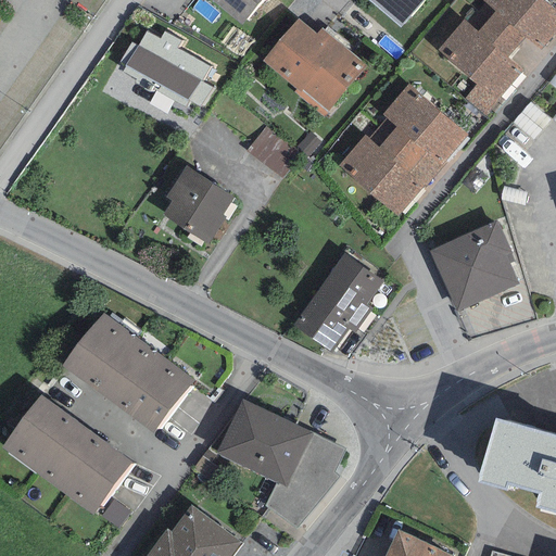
[(200,0),(202,2),(203,0),(211,0),(241,25),(263,0),(200,0)]
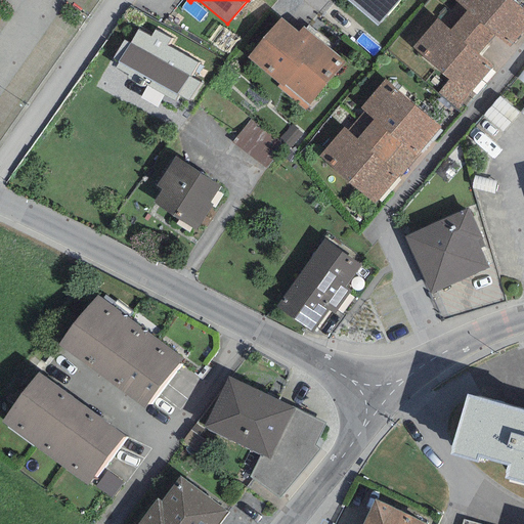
[(347,0),(377,26),(399,0),(347,0)]
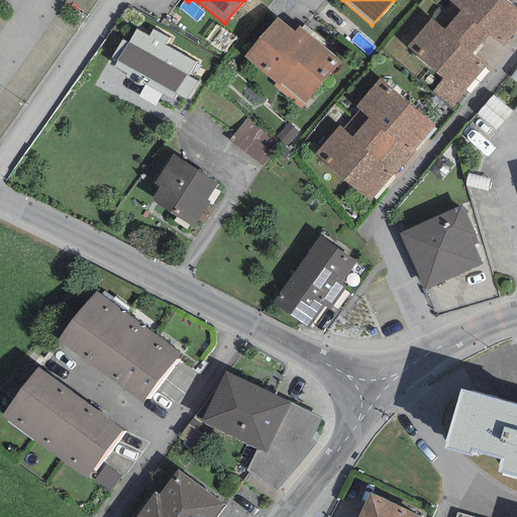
[(516,28),(516,11),(503,0),(448,0),(450,2),(443,11),(495,56),(516,28)]
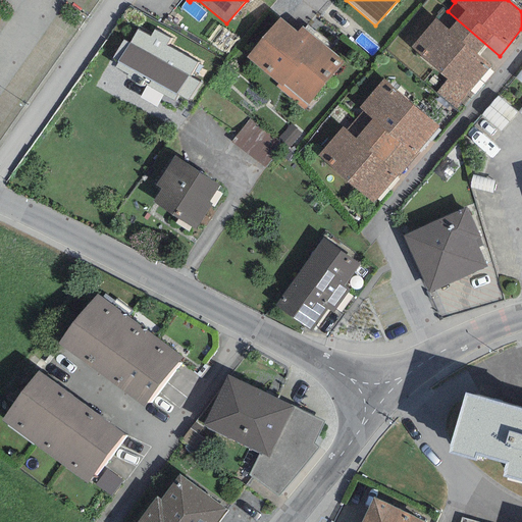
[(468,95),(500,56),(448,11),(438,21),(435,18),(410,47),(448,79),(435,94),(456,110),(468,95)]
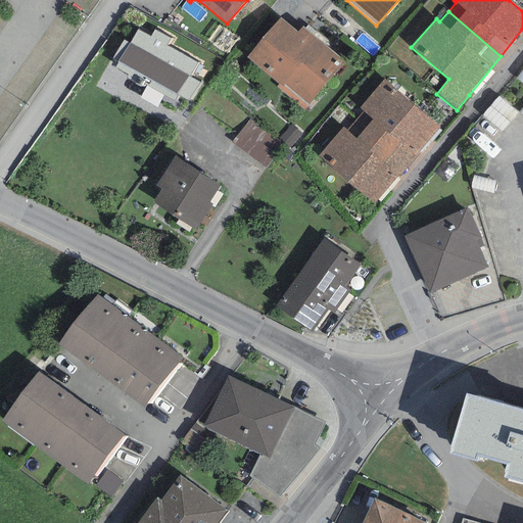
[(281,17),(247,57),(282,87),(284,85),(308,105),(344,63),(302,27),(297,32),(281,17)]
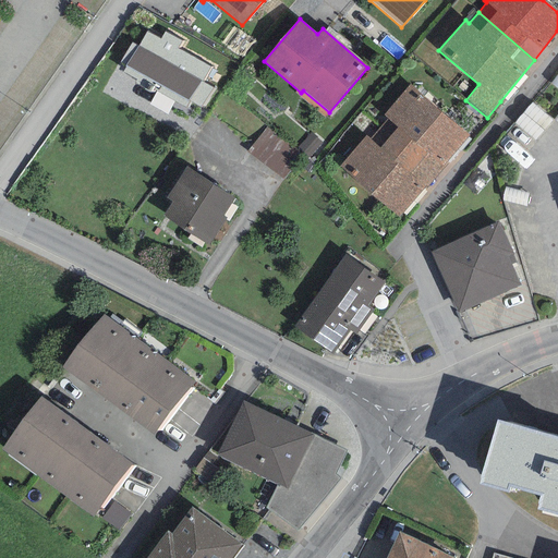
[(160,39),(147,33),(138,47),(131,43),(120,62),(125,65),(122,71),(136,79),(134,83),(153,94),(155,89),(186,108),(190,102),(201,109),(214,87),(202,82),(210,68),(178,49),(181,43),(164,33),(160,39)]
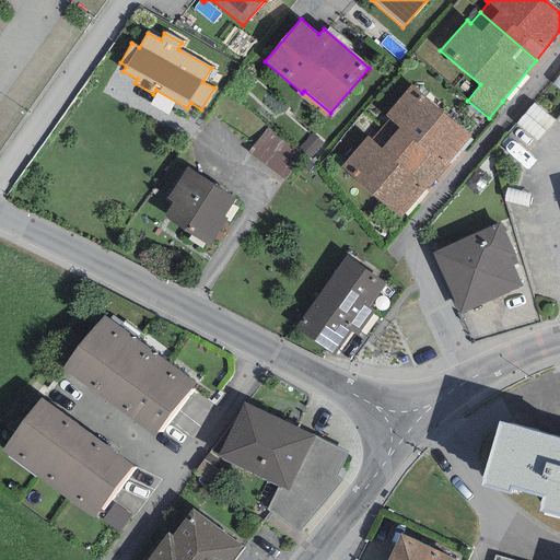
[(469,138),(410,86),(385,116),(388,119),(381,128),(436,176),(469,138)]
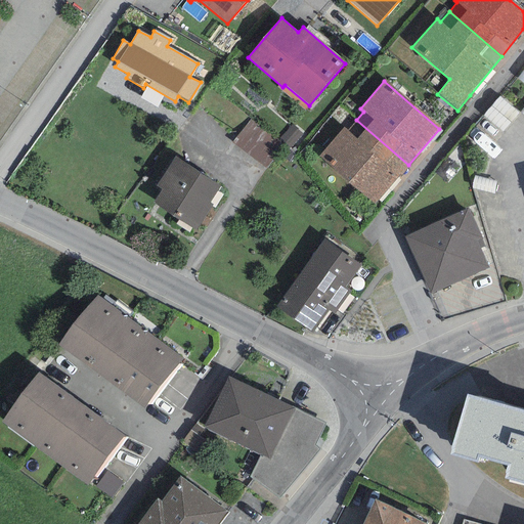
[(519,114),(498,96),(483,115),(503,132),(519,114)]
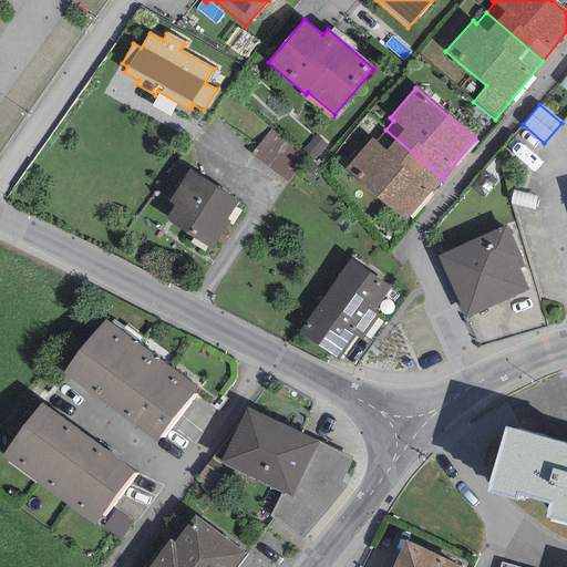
[(306,157),(269,130),(250,154),(288,182),(306,157)]
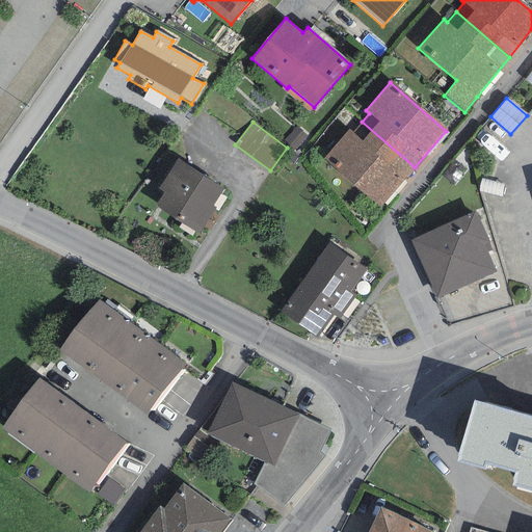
[(380,207),(415,167),(362,122),(352,132),(349,129),(323,158),(380,207)]
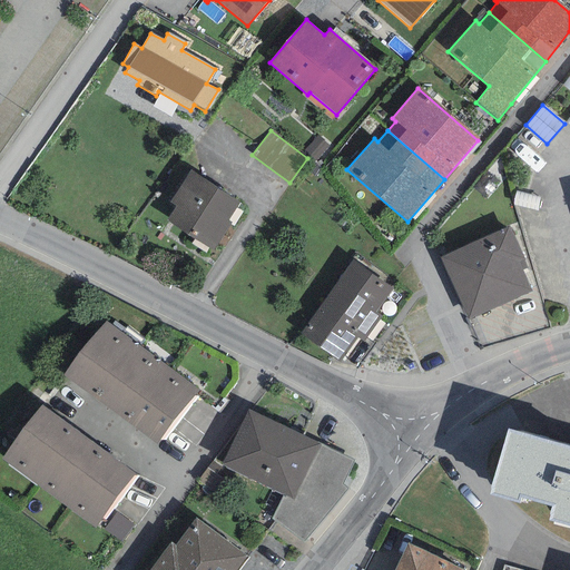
[(330,148),(317,136),(303,150),(315,163),(330,148)]
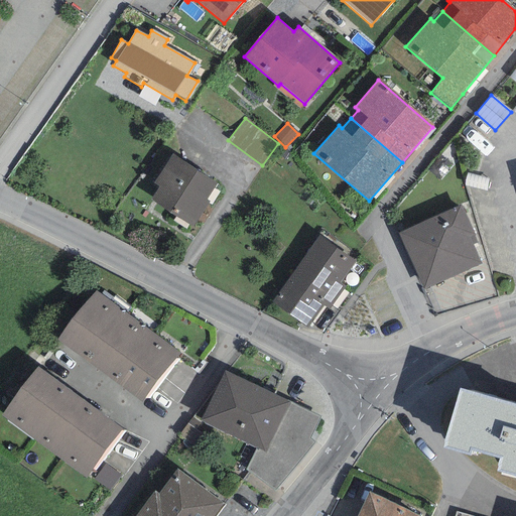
[(217,182),(172,153),(152,182),(158,186),(150,200),(192,228),(210,203),(206,200),(217,182)]
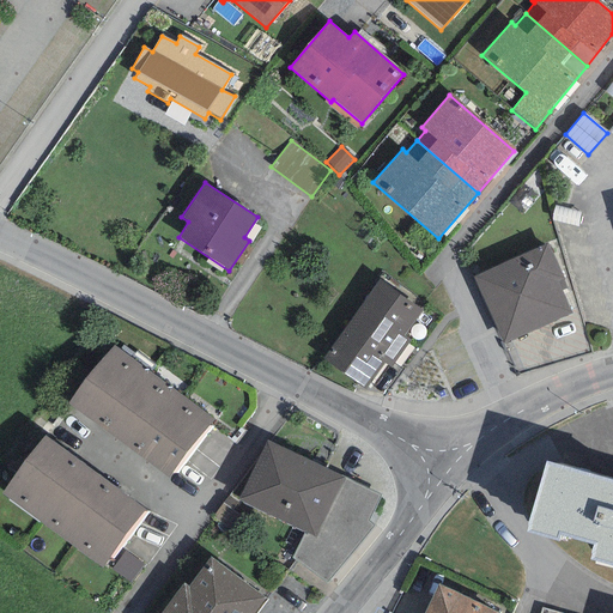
[(582,213),(554,206),(551,219),(578,226),(582,213)]
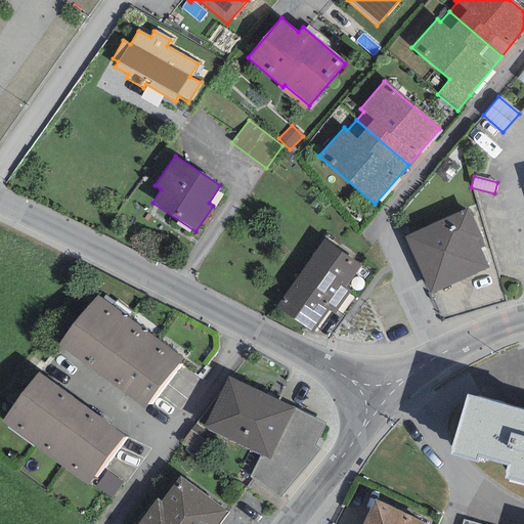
[(467,208),(403,236),(430,295),(488,268),(480,249),(485,246),(467,208)]
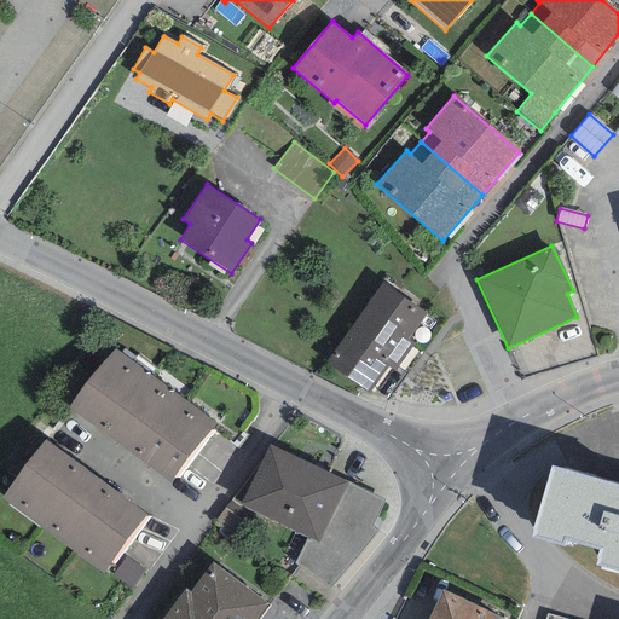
[(426,313),(382,282),(325,362),(370,393),(388,366),(395,371),(415,343),(408,339),(426,313)]
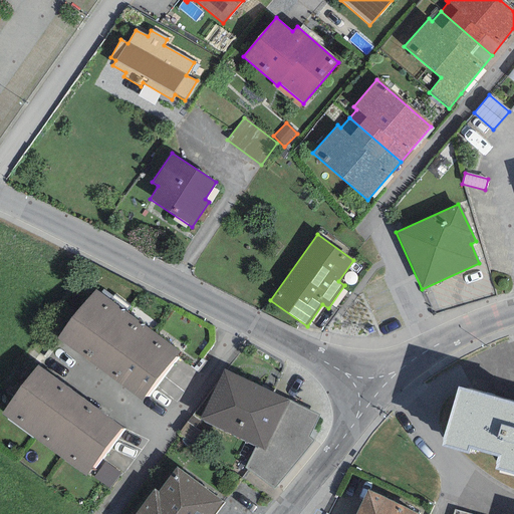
[(57,338),(85,358),(121,309),(93,289),(57,338)]
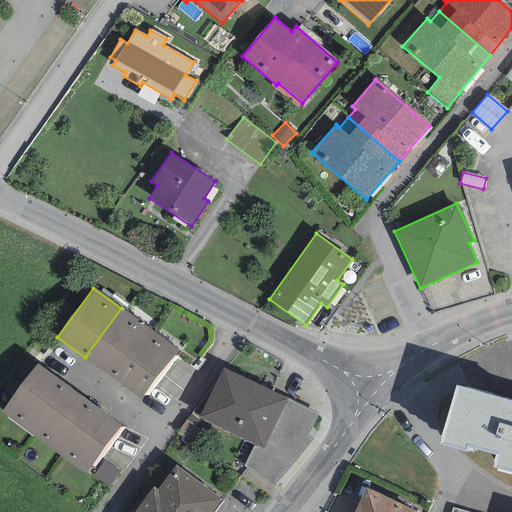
[(121,308),(85,357),(117,380),(152,331),(121,308)]
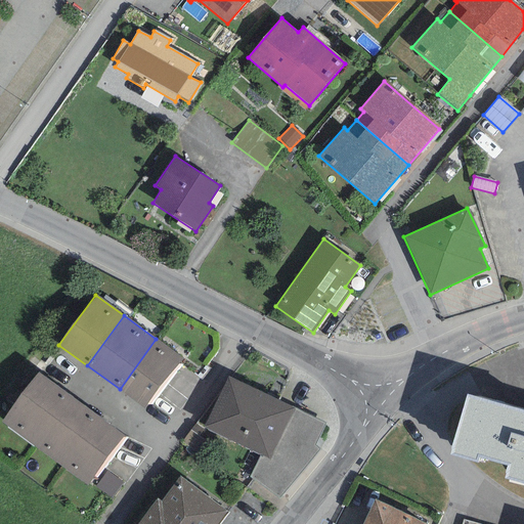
[(156,339),(120,389),(145,408),(182,358),(156,339)]
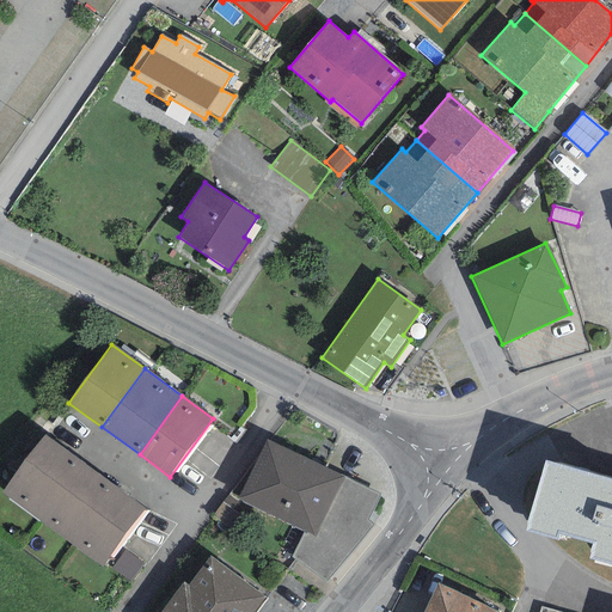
[(2,494),(36,518),(78,459),(44,435),(2,494)]
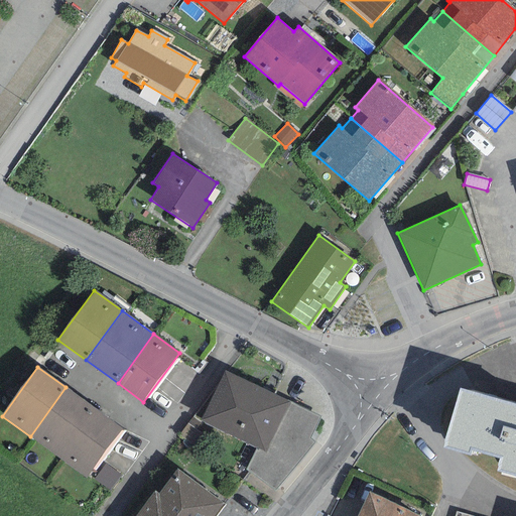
[(290,403),(225,372),(201,420),(256,447),(266,453),(290,403)]
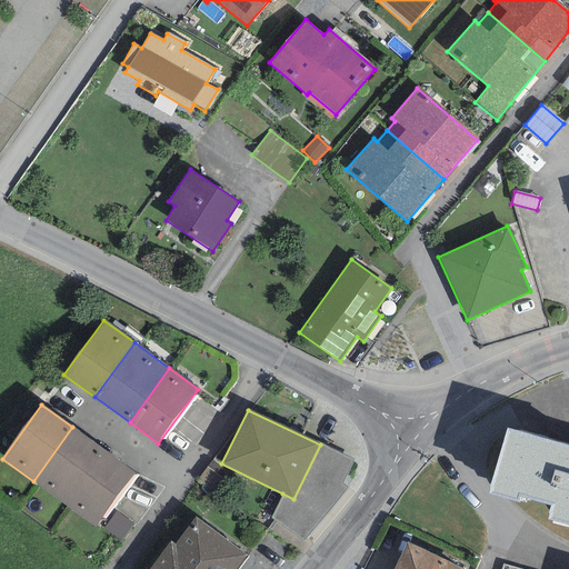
[(72,427),(33,481),(68,507),(108,452),(72,427)]
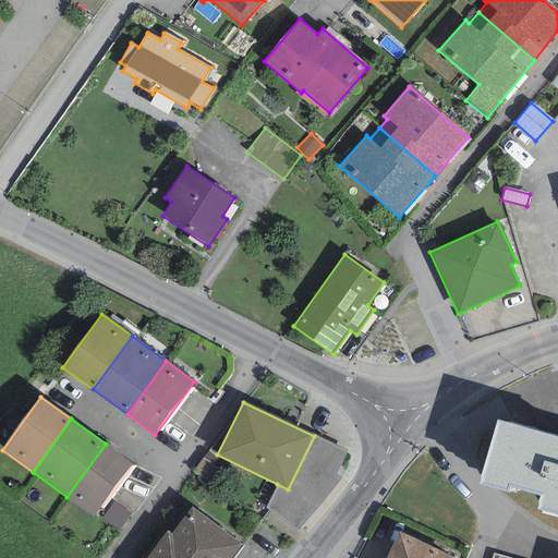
[(557,438),(497,422),(480,484),(506,492),(508,485),(541,495),(537,509),(557,514),(557,438)]
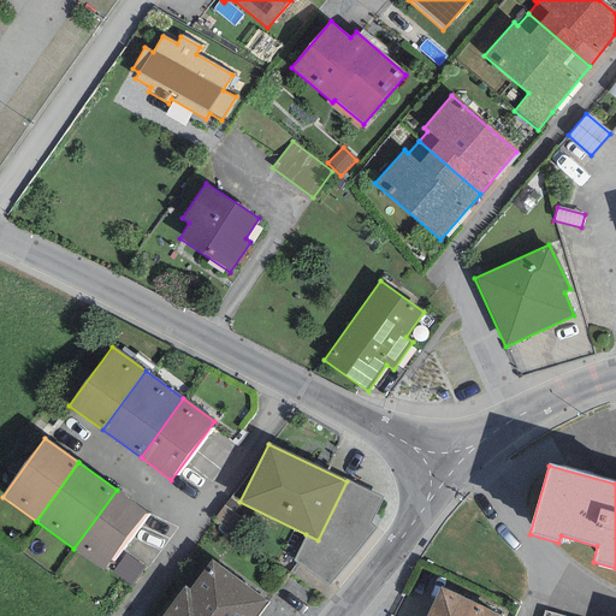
[(383,498),(347,481),(318,540),(306,534),(292,558),(329,587),(378,528),(369,523),(383,498)]
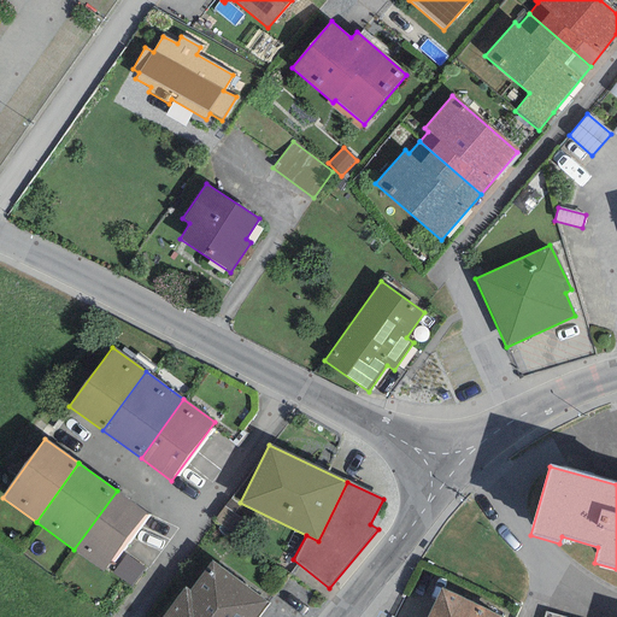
[(117,491),(74,550),(105,571),(147,512),(117,491)]
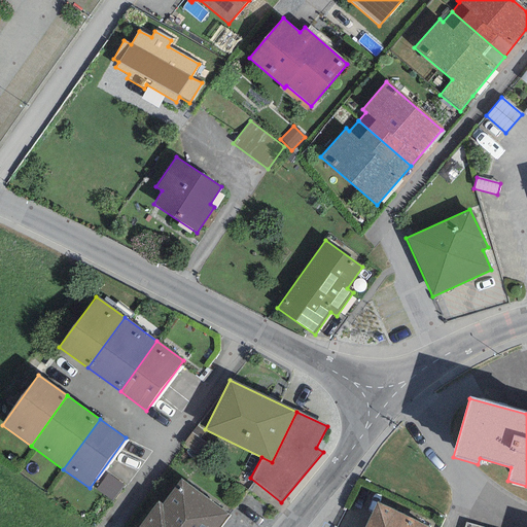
[(157,500),(137,526),(219,526),(230,515),(182,479),(163,504),(157,500)]
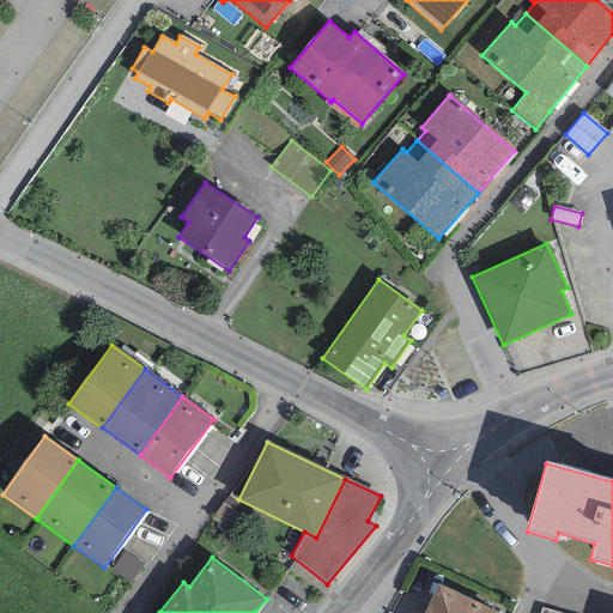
[(498,612),(437,584),(423,612),(498,612)]
